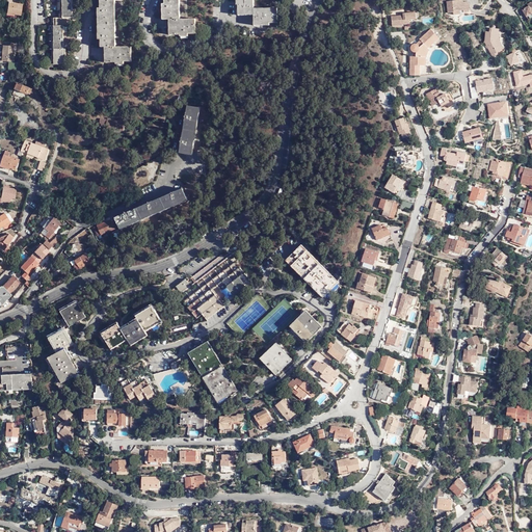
[(58,0),(59,18),(73,18),(72,0),(58,0)]
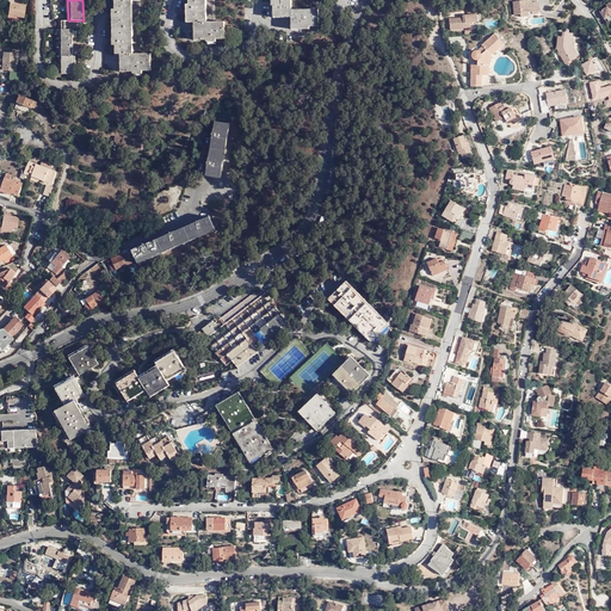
[(133,0),(121,1),(116,1),(116,10),(113,10),(113,28),(133,28),(133,0)]
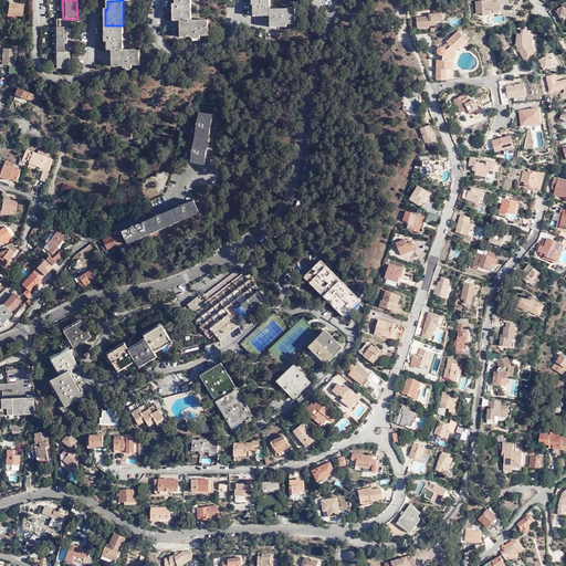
[(190,0),(175,0),(176,2),(174,2),(174,19),(180,19),(180,34),(191,34),(191,37),(200,37),(200,33),(208,33),(208,18),(198,18),(191,18),(190,0)]
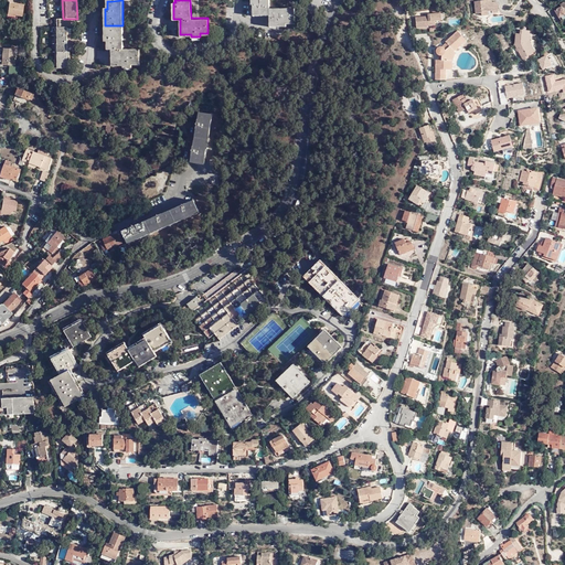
[(269,7),(269,0),(251,0),(252,3),(254,3),(254,14),(269,14),(270,24),(286,24),(286,22),(294,22),(294,7),(269,7)]
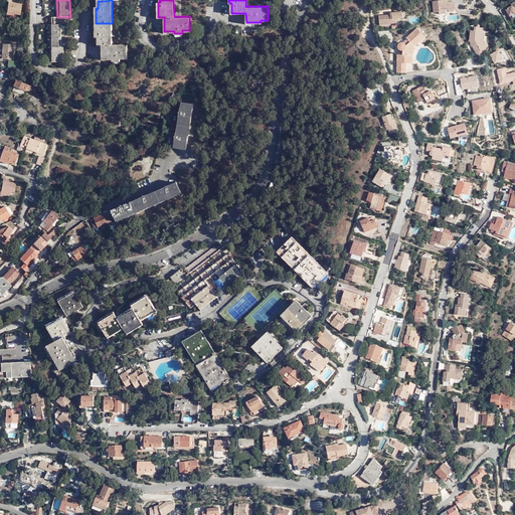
[(449,2),(449,0),(433,1),(434,12),(439,11),(439,10),(446,9),(449,9),(449,12),(455,11),(454,2),(449,2)]
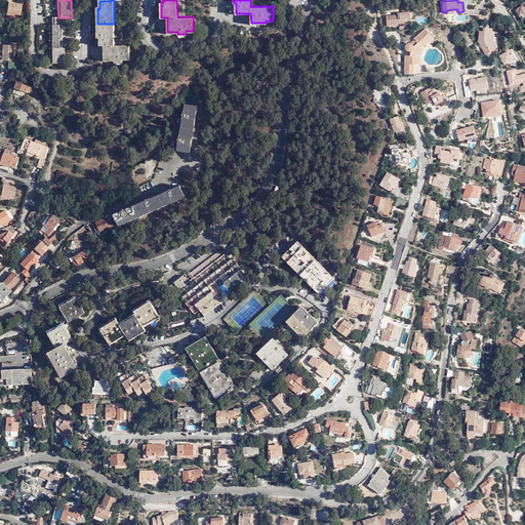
[(524,1),(521,4),(522,6),(516,9),(521,19),(524,16),(524,1)]
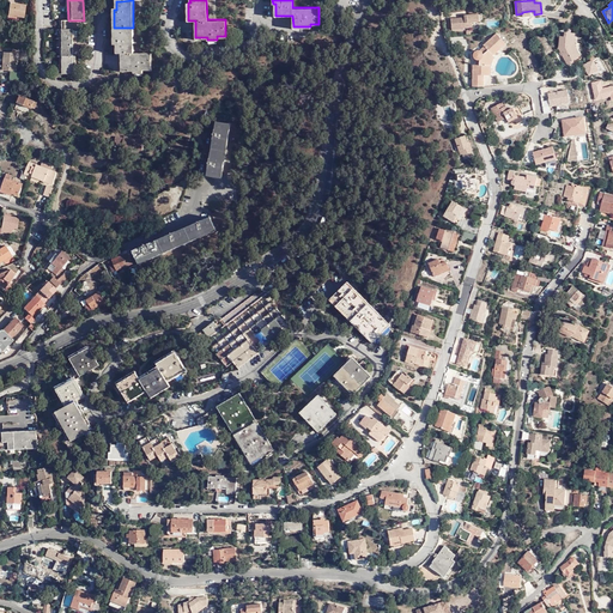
[(26,5),(10,2),(7,16),(18,17),(24,18),(26,5)]
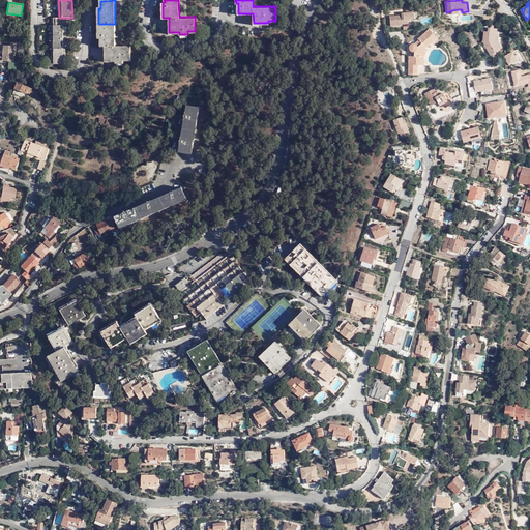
[(402,16),(390,17),(390,26),(401,25),(401,24),(409,24),(408,20),(414,19),(413,8),(406,9),(406,13),(402,13),(402,16)]
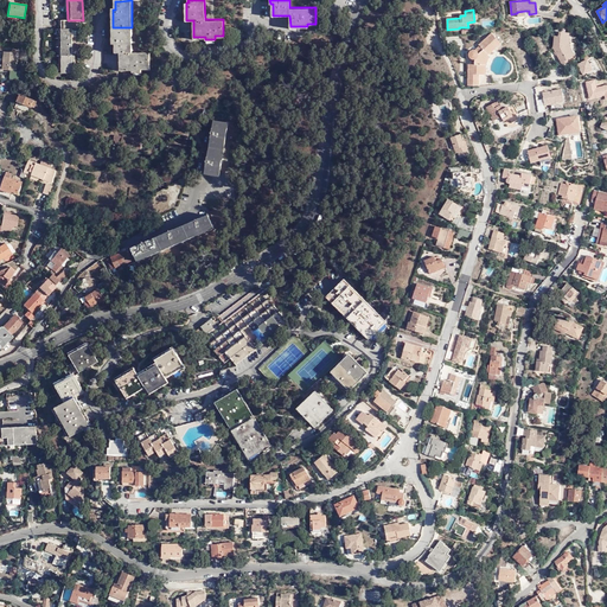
[(83,20),(68,20),(59,20),(59,30),(57,30),(57,56),(59,56),(59,65),(62,64),(62,74),(75,74),(75,56),(72,56),(72,30),(83,29),(83,20)]
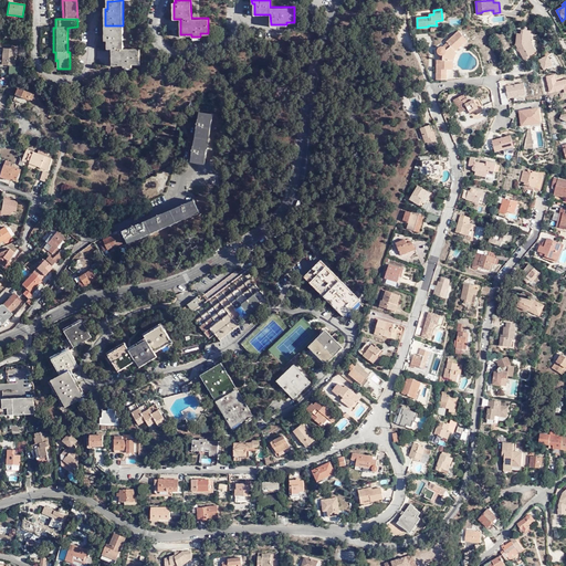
[(112,50),(124,50),(123,25),(105,25),(105,42),(107,42),(107,50),(112,50)]
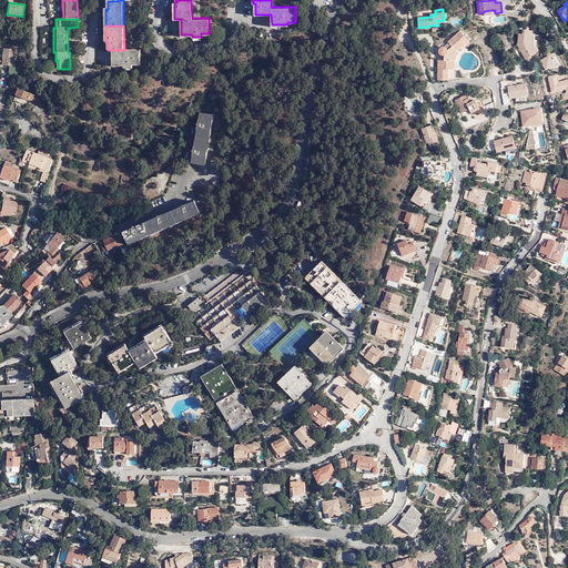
[(519,33),(518,44),(526,61),(539,54),(533,42),(534,37),(533,37),(533,31),(524,30),(523,34),(519,33)]
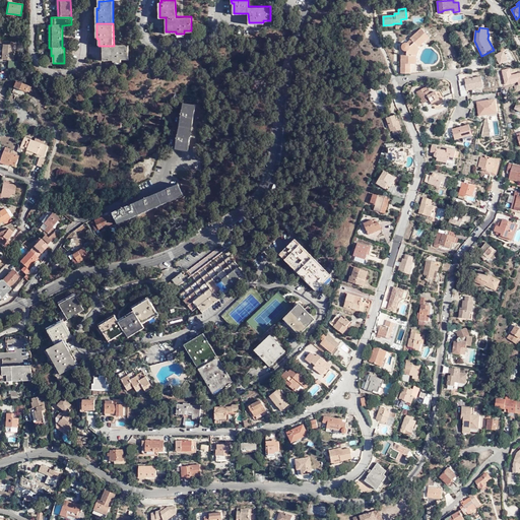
[(402,49),(404,51),(403,55),(401,55),(401,68),(408,69),(408,64),(410,64),(415,64),(416,56),(419,48),(418,47),(430,38),(421,28),(410,39),(411,40),(407,44),(404,44),(402,45),(402,48),(402,49)]
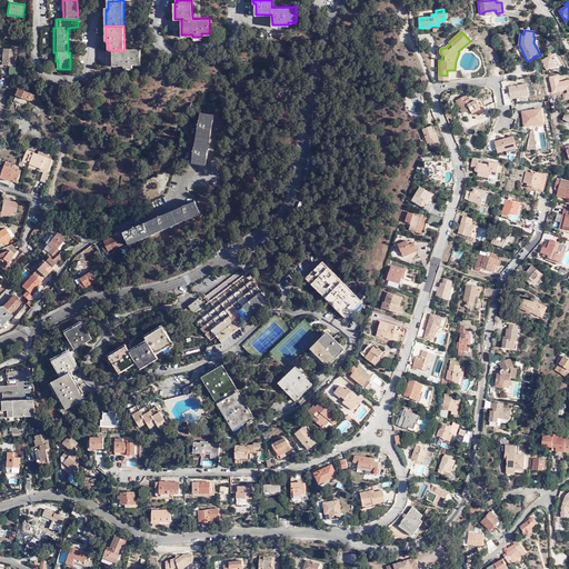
[(2,45),(2,51),(2,61),(9,61),(9,65),(9,67),(13,67),(15,46),(2,45)]
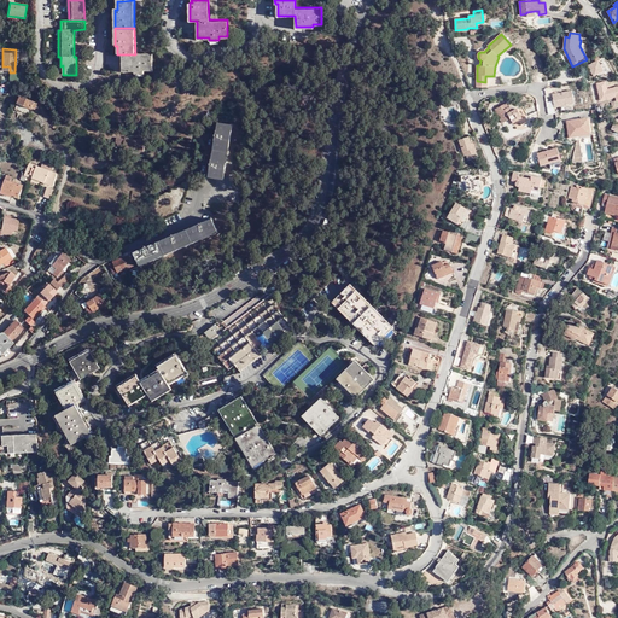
[(152,71),(152,54),(143,54),(135,54),(122,54),(123,73),(135,73),(135,74),(144,74),(144,71),(152,71)]
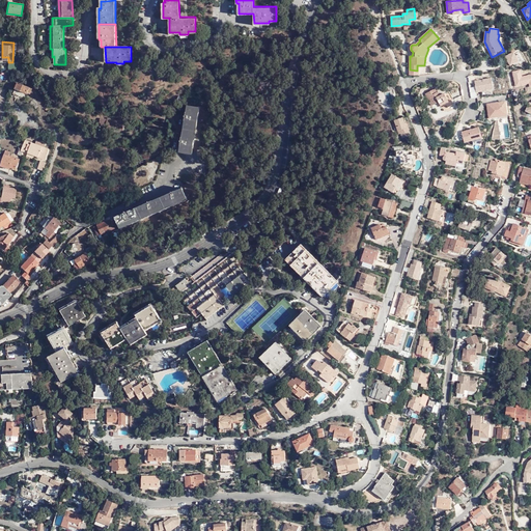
[(417,65),(417,71),(410,70),(410,75),(419,75),(419,65),(417,65)]
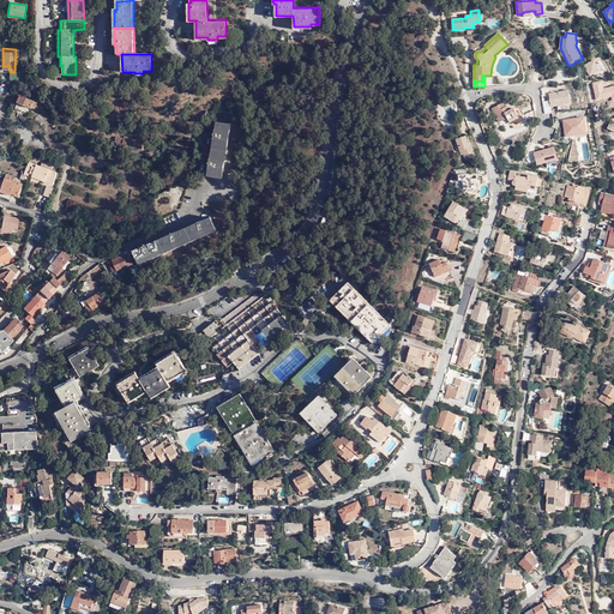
[(605,91),(602,80),(593,84),(596,94),(605,91)]
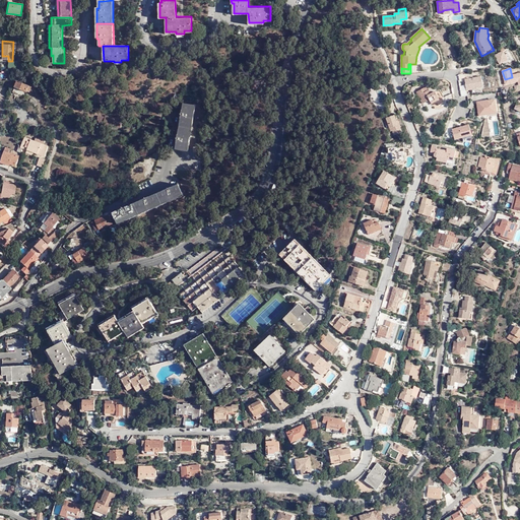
[(466,90),(477,88),(483,87),(481,76),(472,78),(473,80),(470,81),(470,78),(465,79),(466,90)]
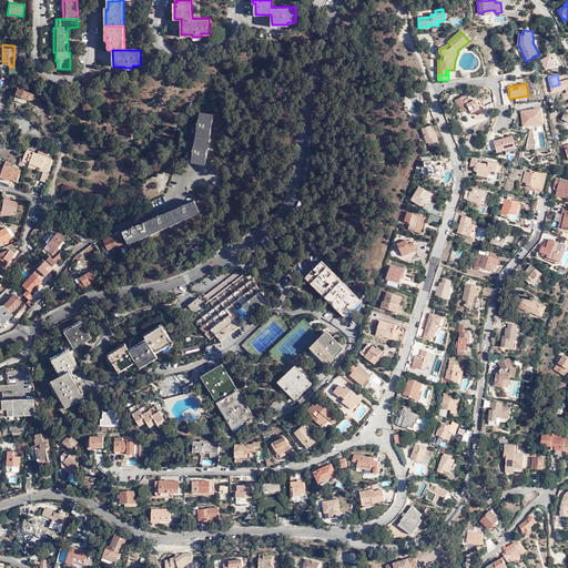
[(32,101),(34,94),(19,89),(17,95),(29,100),(32,101)]
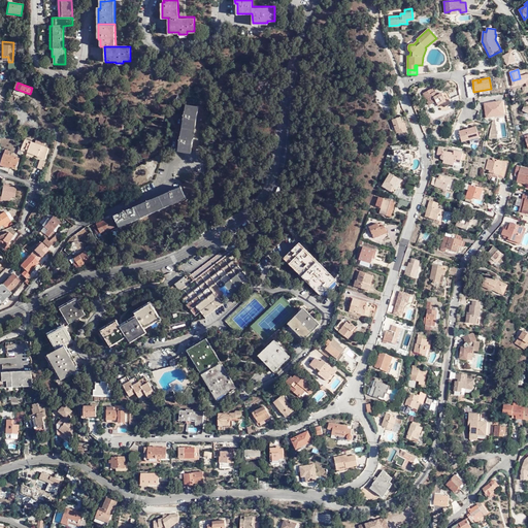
[(434,92),(432,88),(423,93),(429,105),(436,101),(438,105),(443,102),(446,106),(452,103),(449,99),(451,99),(447,91),(437,95),(435,92),(434,92)]
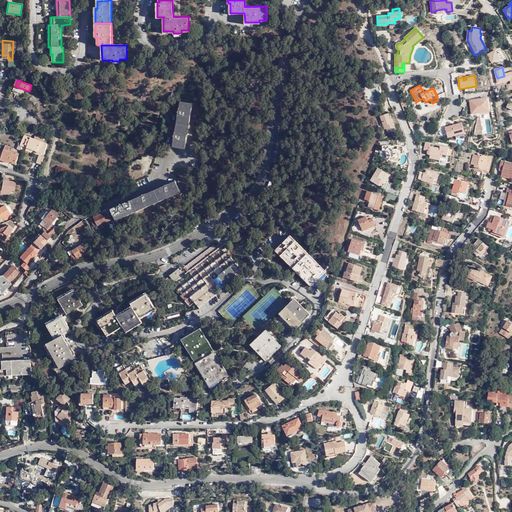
[(482,99),(469,100),(471,114),(478,116),(480,117),(480,115),(480,113),(489,112),(488,98),(482,99)]
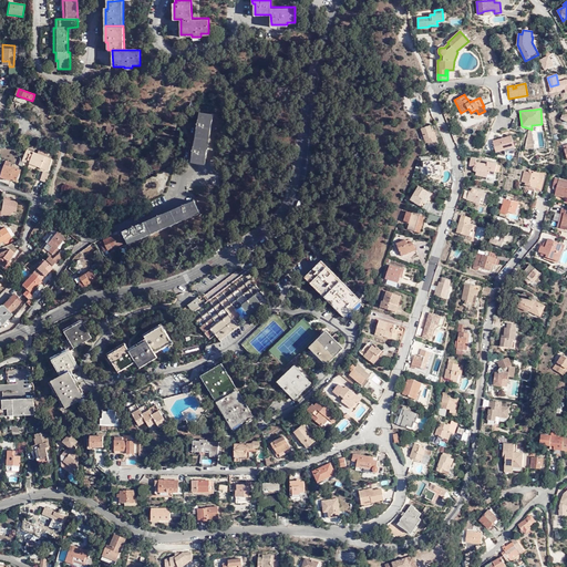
[(202,111),(193,161),(205,163),(214,113),(202,111)]
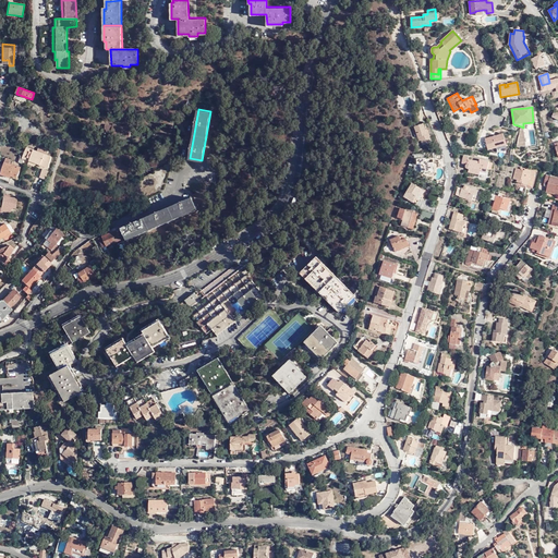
[(123,122),(104,121),(104,128),(111,128),(111,130),(129,130),(129,125),(123,125),(123,122)]
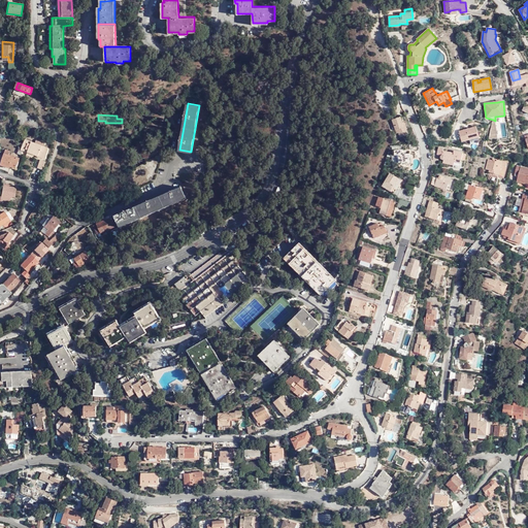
[(402,123),(400,117),(392,120),(397,133),(399,133),(400,137),(408,135),(405,127),(404,128),(402,123)]
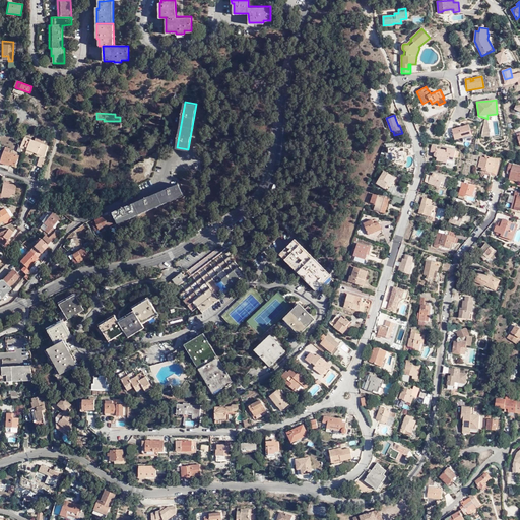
[(490,136),(488,119),(485,118),(481,137),(490,136)]
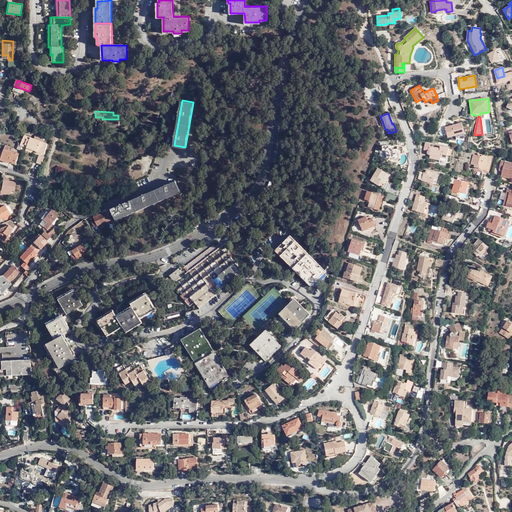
[(448,137),(455,135),(465,133),(462,123),(445,127),(448,137)]
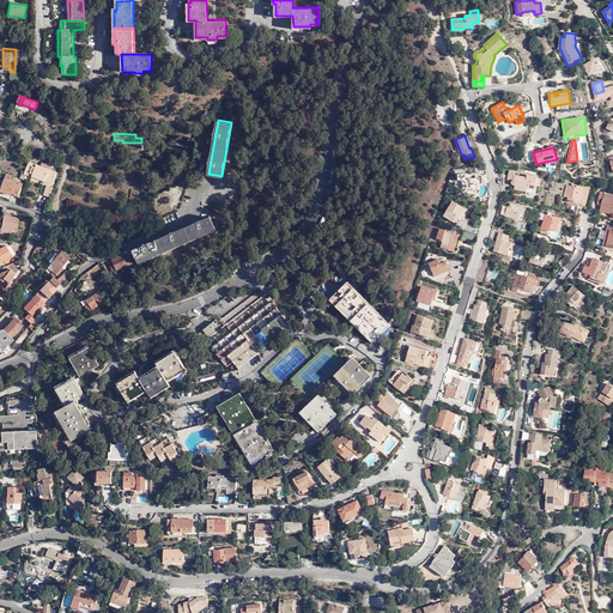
[(42,163),(28,157),(24,169),(32,173),(40,175),(52,180),(56,169),(52,167),(42,163)]
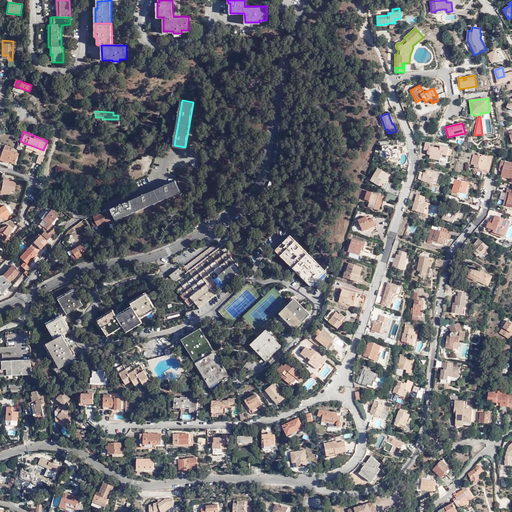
[(40,132),(36,131),(35,136),(43,139),(44,136),(40,136),(40,132)]
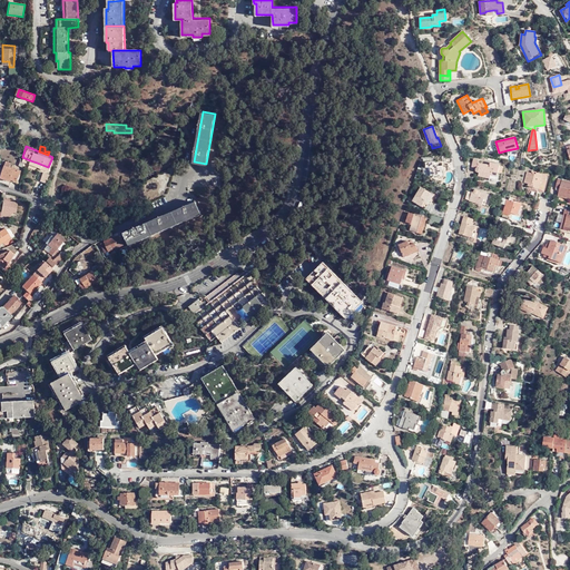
[(478,173),(479,173),(479,176),(497,180),(500,165),(490,163),(490,166),(479,163),(479,160),(473,159),(472,167),(477,168),(475,169),(477,172),(478,173)]
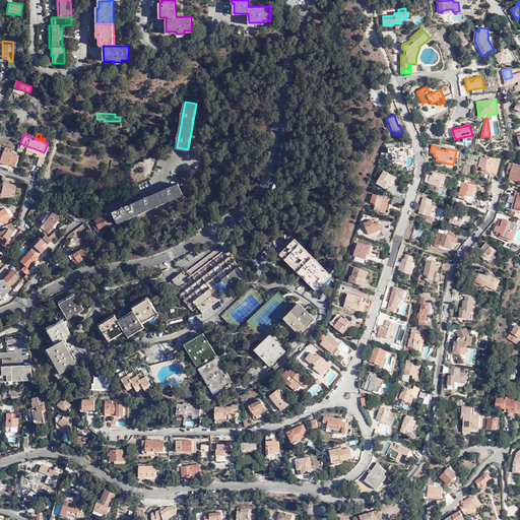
[(8,148),(3,146),(0,156),(0,157),(9,161),(10,159),(14,160),(15,157),(17,151),(8,148)]
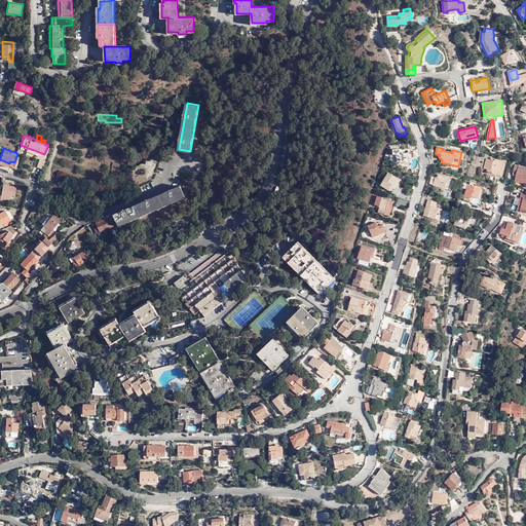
[(413,157),(413,150),(408,151),(408,153),(404,153),(401,151),(402,150),(401,149),(400,149),(399,150),(398,149),(392,150),(393,155),(396,154),(396,162),(405,161),(405,160),(409,159),(408,157),(413,157)]
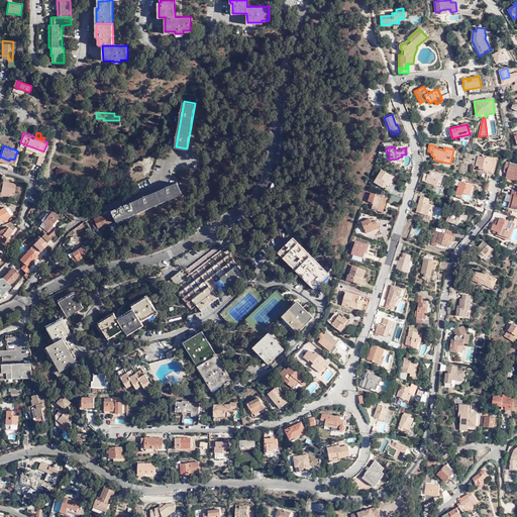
[(478,157),(476,166),(479,167),(479,169),(493,172),(496,160),(487,157),(487,159),(483,158),(478,157)]
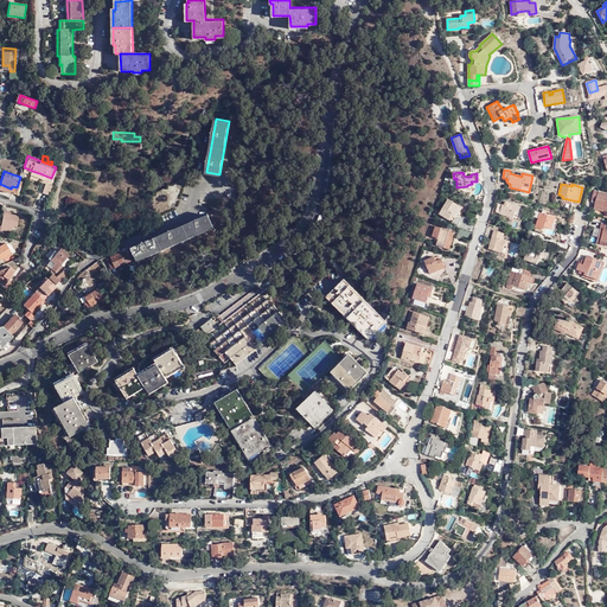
[(594,209),(606,211),(606,193),(594,190),(592,199),(596,200),(594,209)]
